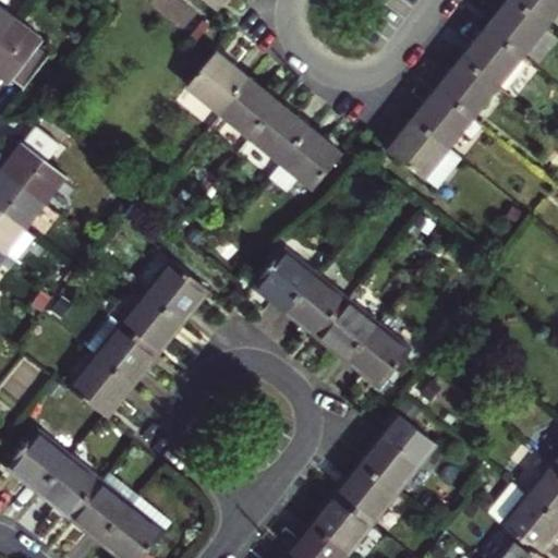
[(514,0),(507,0),(486,26),(521,55),(545,24),(514,0)]
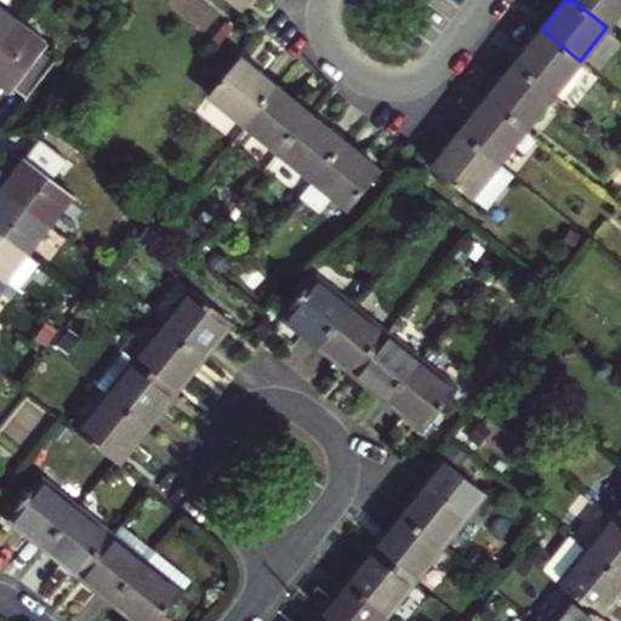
[(620,0),(573,0),(607,27),(620,9),(620,0)]
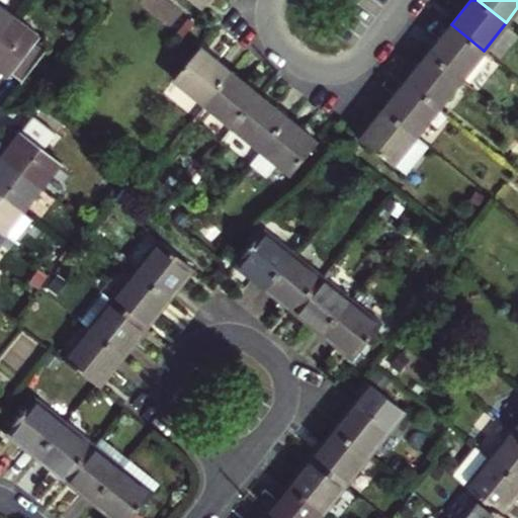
[(0,34),(14,16),(0,4),(0,34)]
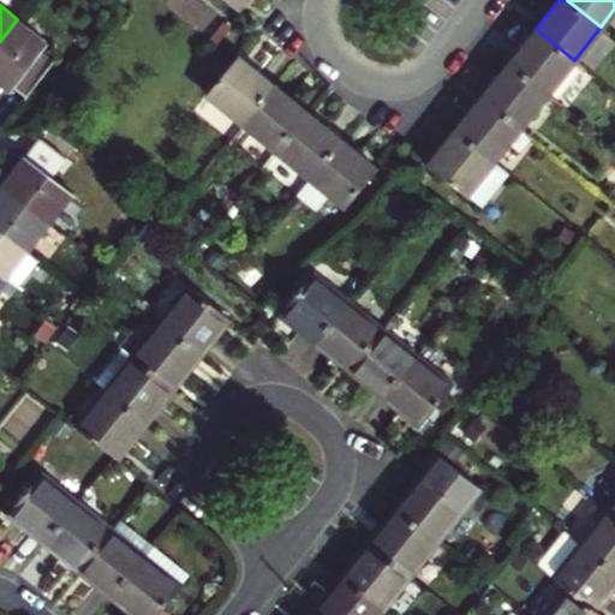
[(17,19),(0,41),(0,82),(12,91),(16,88),(28,97),(55,61),(43,52),(49,43),(17,19)]
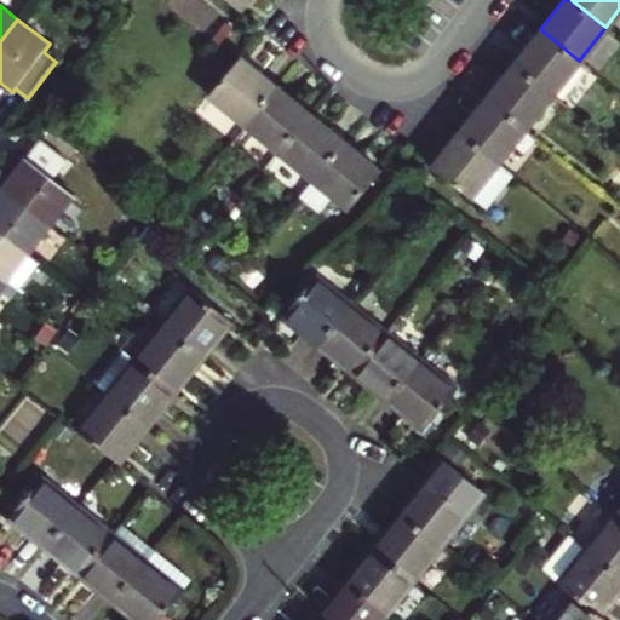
[(514,63),(552,95),(579,61),(540,29),(514,63)]
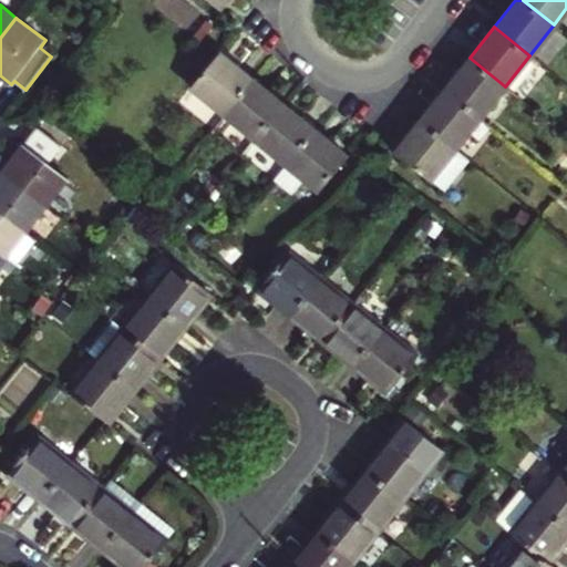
[(191,88),(224,114),(253,79),(219,52),(191,88)]
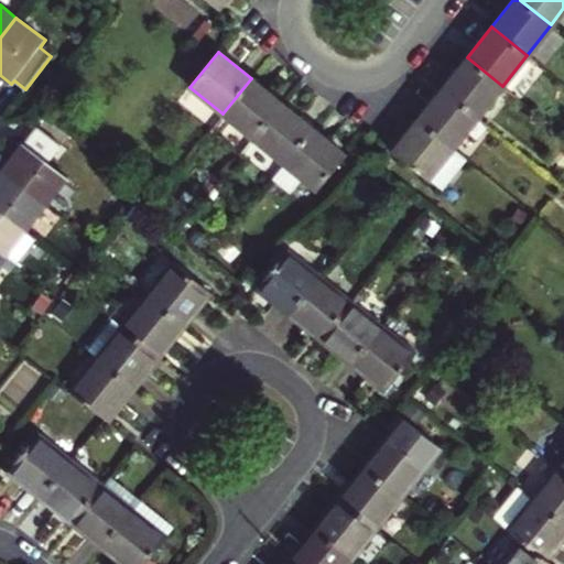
[(442,89),(477,118),(502,86),(467,57),(442,89)]
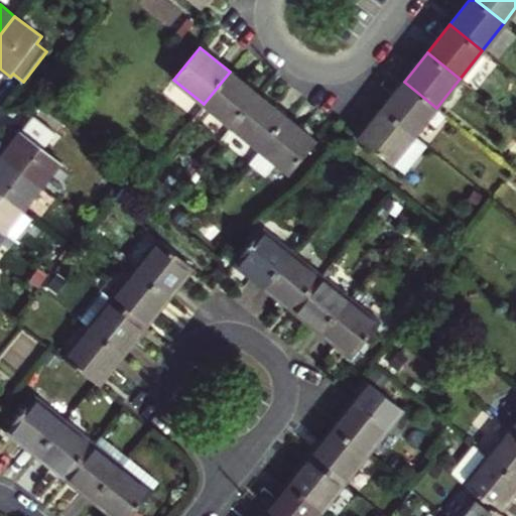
[(204,104),(232,126),(258,95),(230,72),(204,104)]
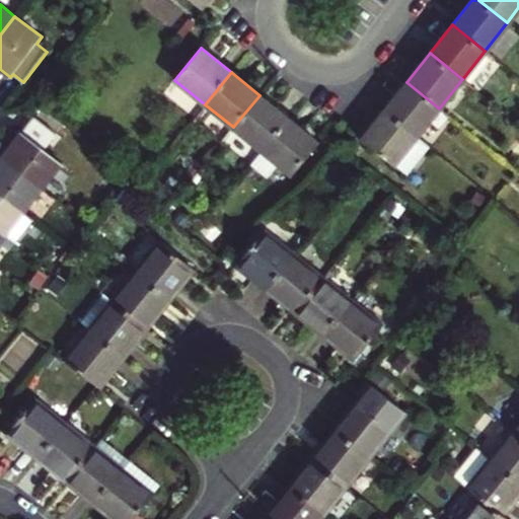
[(406,82),(383,110),(417,137),(439,108),(406,82)]
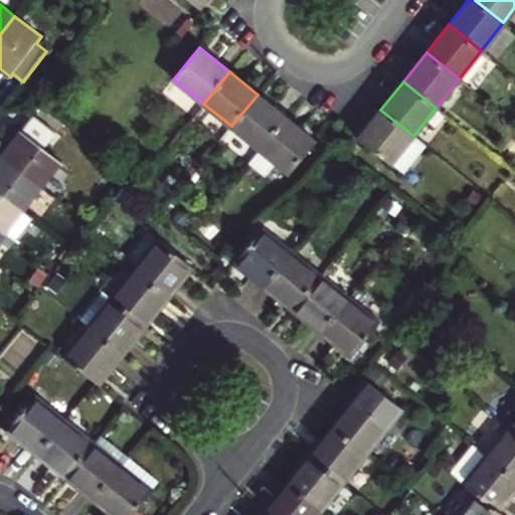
[(258,95),(231,126),(260,148),(286,117),(258,95)]
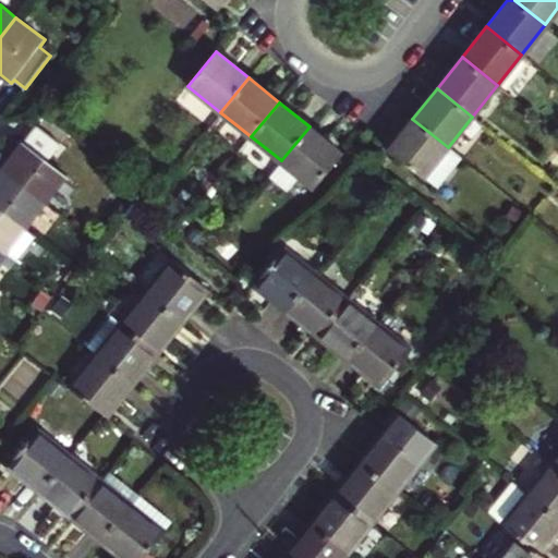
[(448,147),(412,119),(387,150),(423,178),(448,147)]
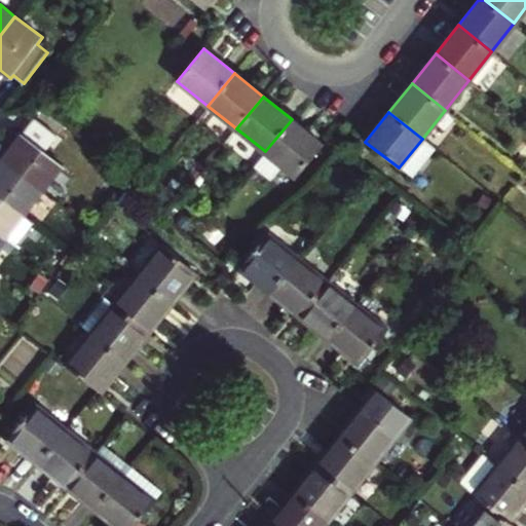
[(0,153),(0,156),(43,190),(63,165),(44,150),(57,134),(35,116),(13,143),(10,140),(0,153)]
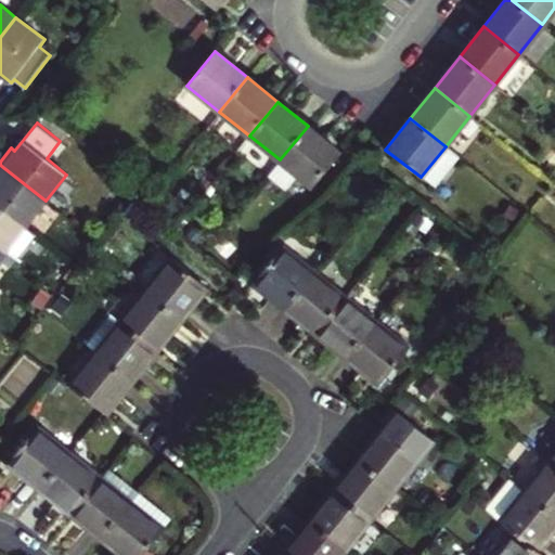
[(341,153),(308,126),(280,159),(313,186),(341,153)]
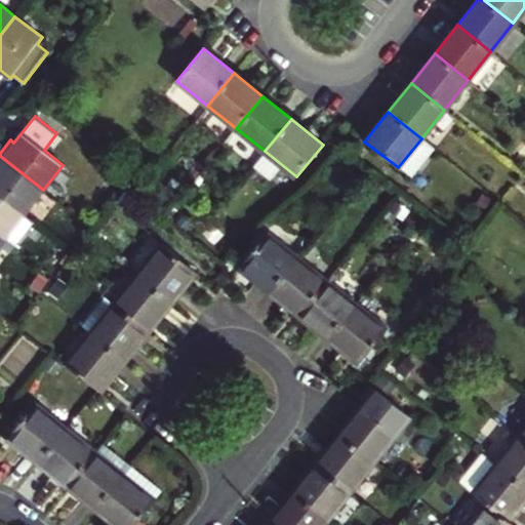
[(0,195),(25,214),(43,190),(0,156),(0,195)]
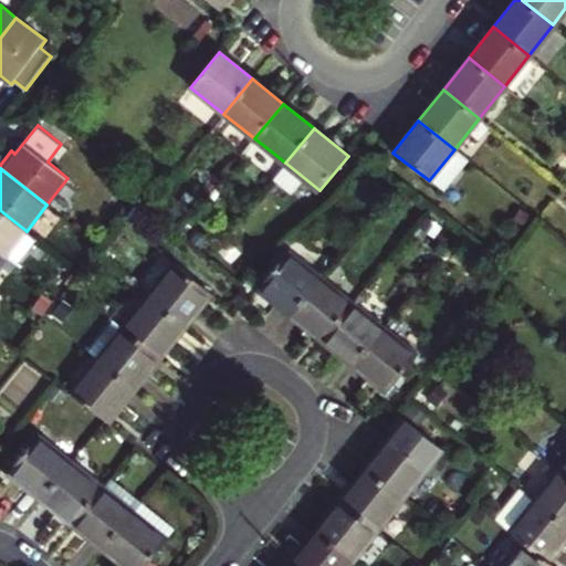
[(37,239),(27,231),(0,210),(0,253),(6,258),(14,265),(37,239)]
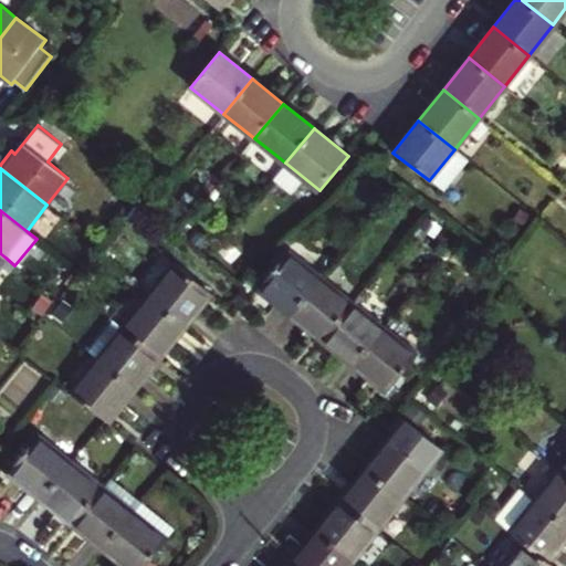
[(286,251),(258,286),(292,314),(321,279),(286,251)]
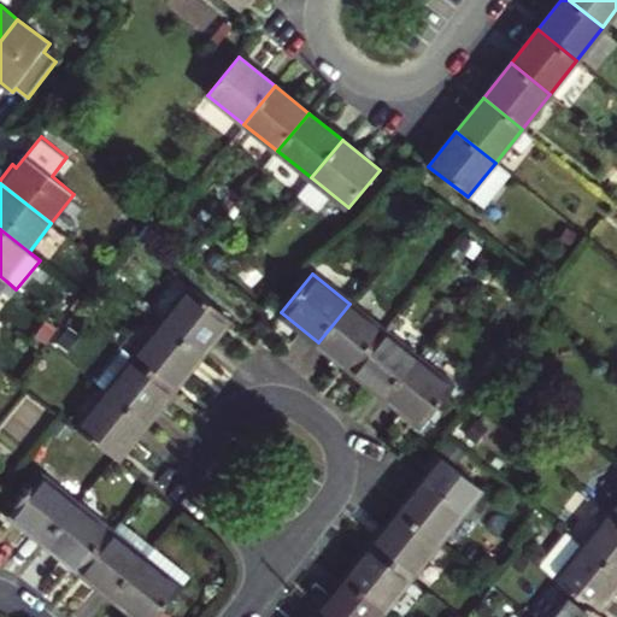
[(191,287),(160,323),(200,356),(230,318),(191,287)]
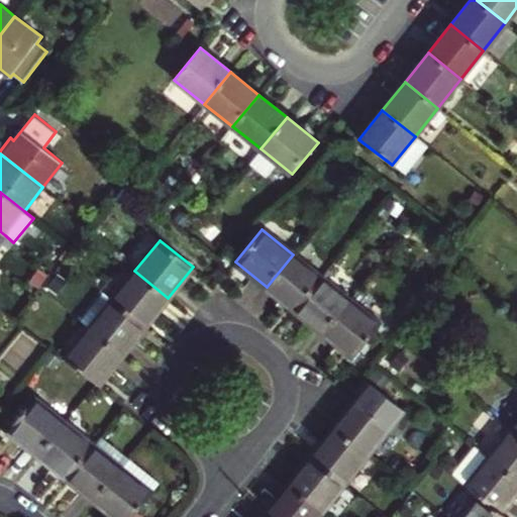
[(293,254),(267,287),(295,309),(320,277),(293,254)]
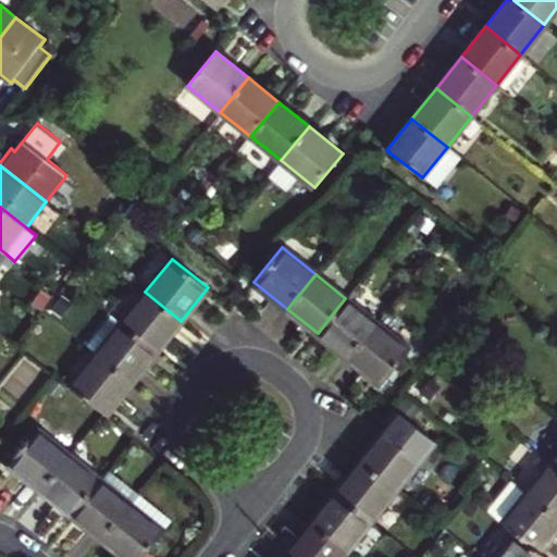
[(121,322),(157,350),(181,321),(145,292),(121,322)]
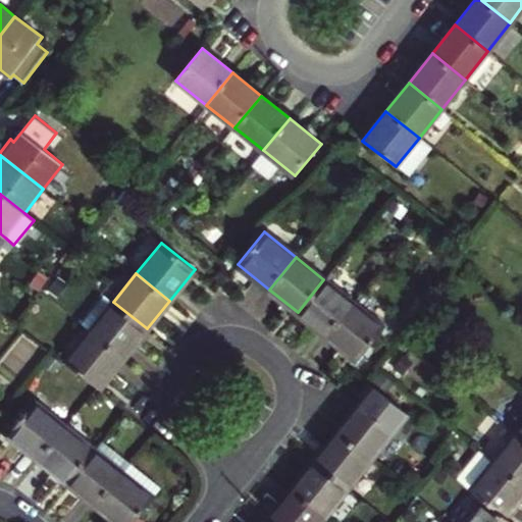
[(352,302),(323,279),(298,312),(325,334),(352,302)]
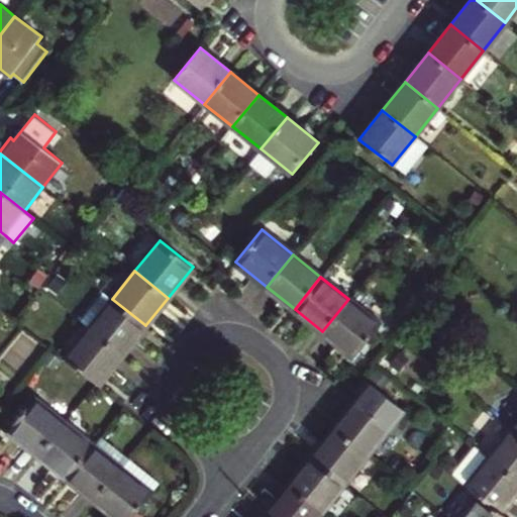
[(102,291),(80,319),(89,327),(112,299),(102,291)]
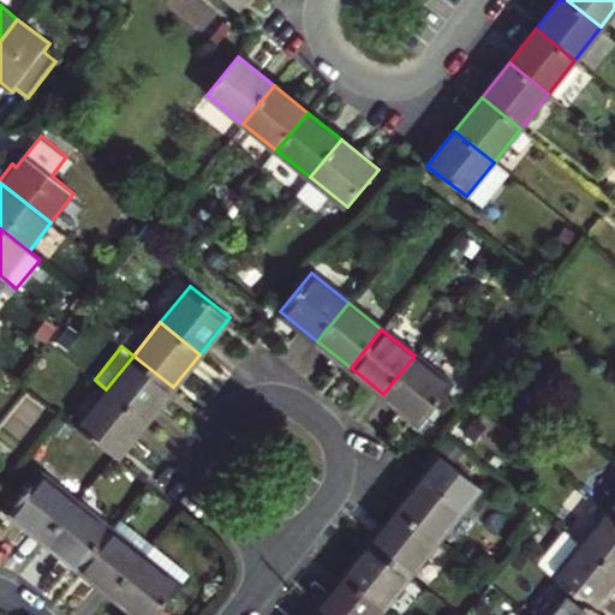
[(145,422),(173,387),(133,356),(106,389),(145,422)]
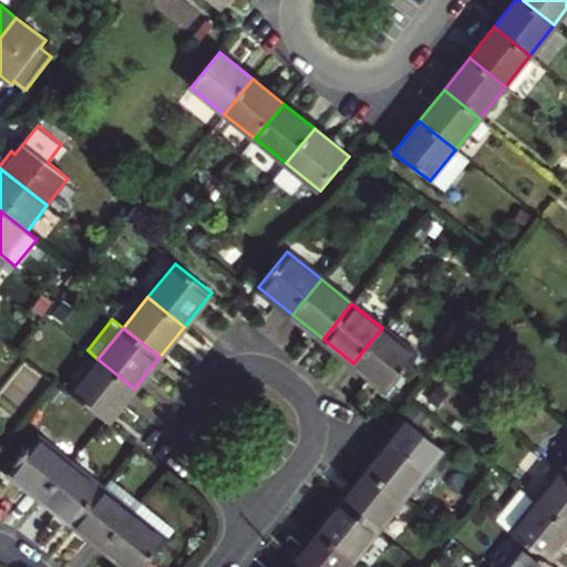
[(382,328),(353,363),(389,392),(416,357),(382,328)]
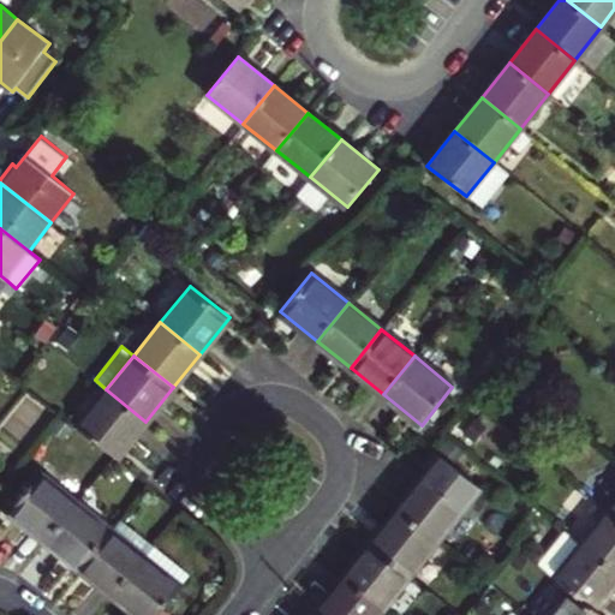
[(145,422),(106,389),(76,425),(114,455),(117,458),(145,422)]
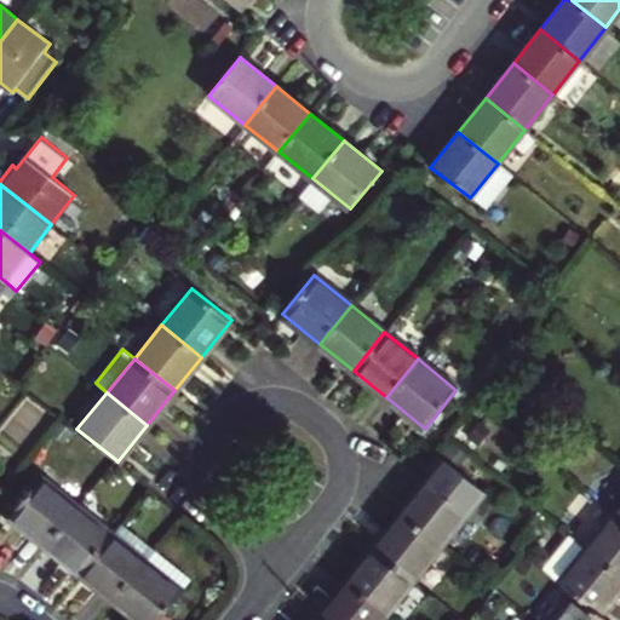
[(453,441),(443,453),(458,465),(468,453),(453,441)]
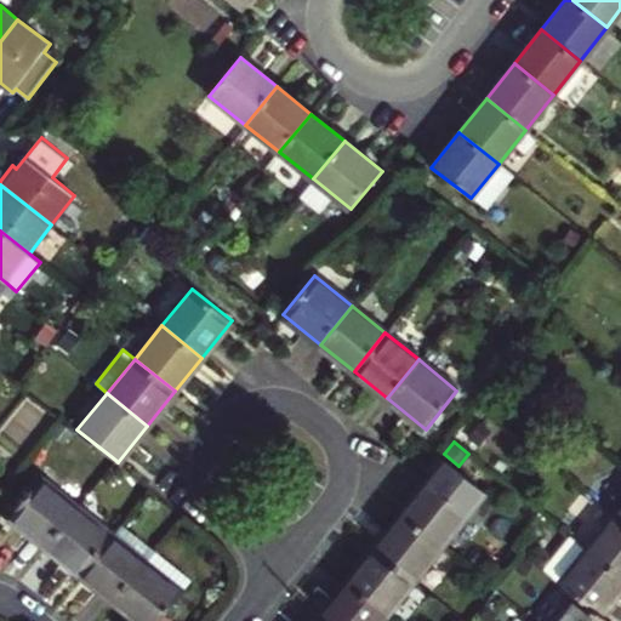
[(403,513),(442,545),(485,490),(438,453),(428,466),(429,478),(403,513)]
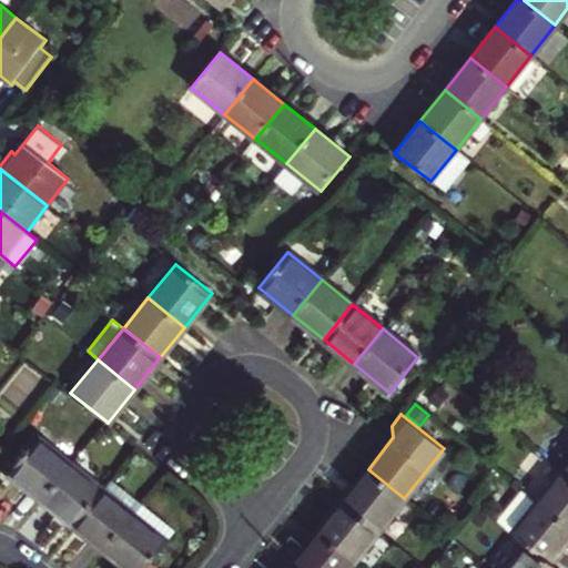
[(9,473),(41,499),(70,464),(37,437),(9,473)]
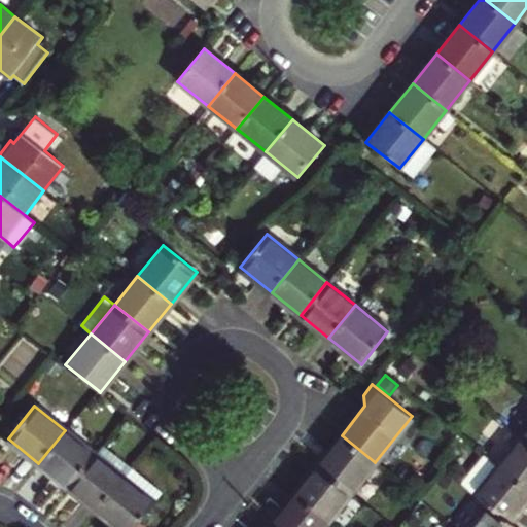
[(65,430),(38,463),(68,487),(94,454),(65,430)]
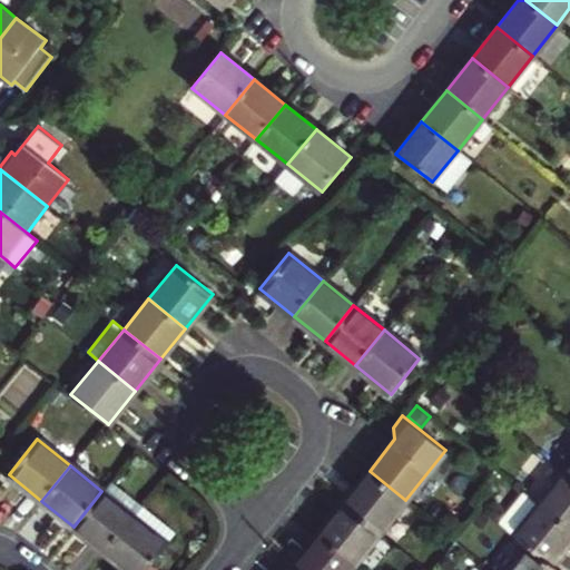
[(370,471),(344,502),(380,531),(405,500),(370,471)]
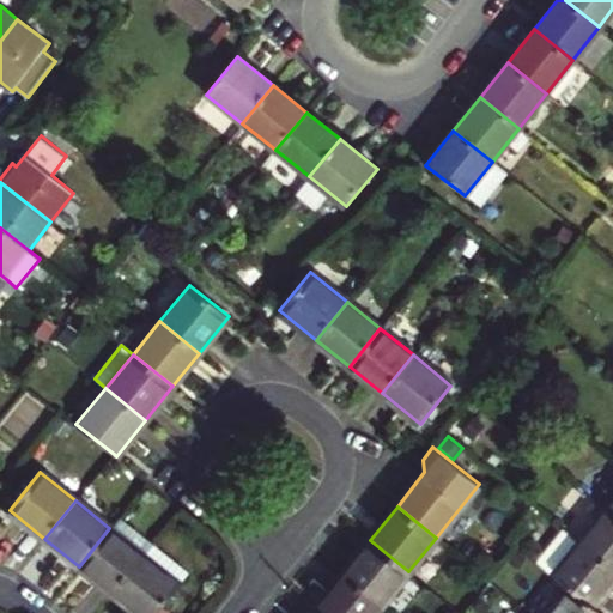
[(612,513),(605,507),(578,540),(612,568),(612,513)]
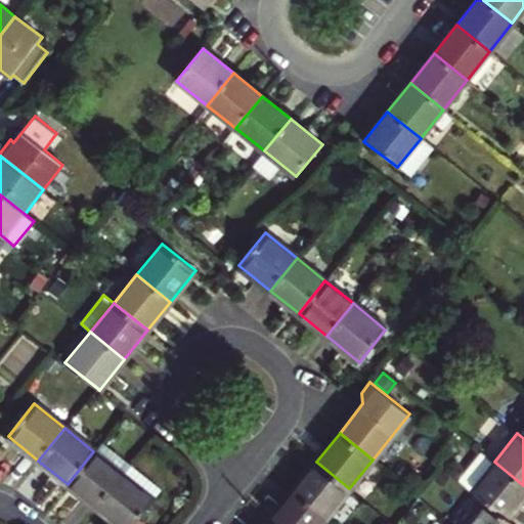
[(93,450),(93,451),(68,484),(96,507),(130,464),(101,441),(100,442),(93,450)]
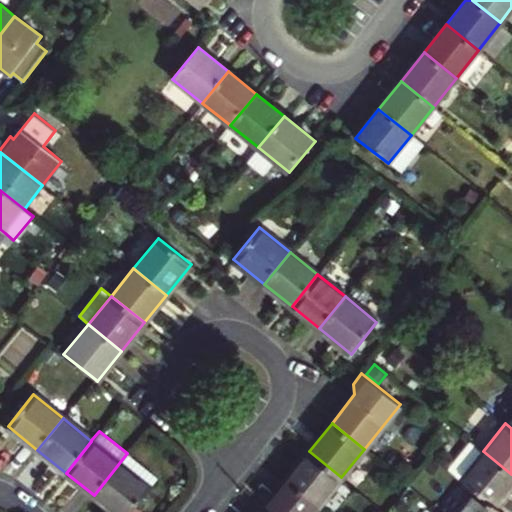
[(460,479),(475,491),(494,506),(511,484),(511,474),(483,451),(471,441),(448,469),(460,479)]
